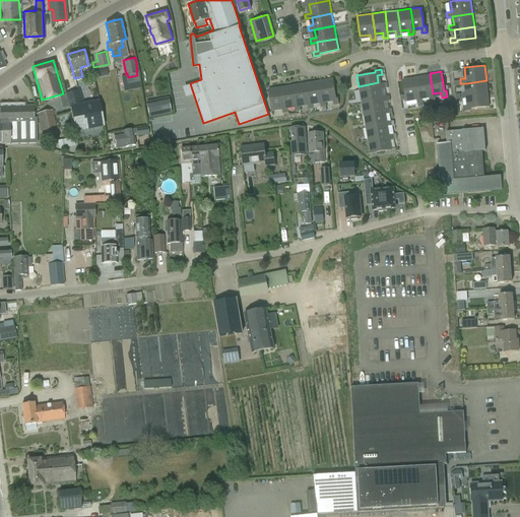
[(430,73),(416,76),(420,95),(429,94),(430,100),(434,99),(433,93),(430,73)]
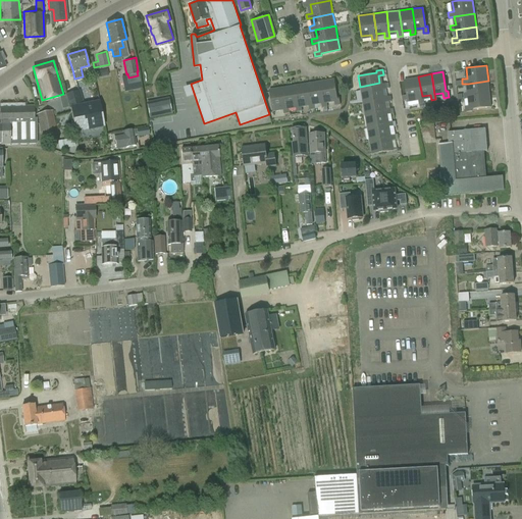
[(326,79),(321,79),(325,99),(326,99),(333,98),(334,103),(338,103),(337,96),(336,97),(332,76),(326,79)]
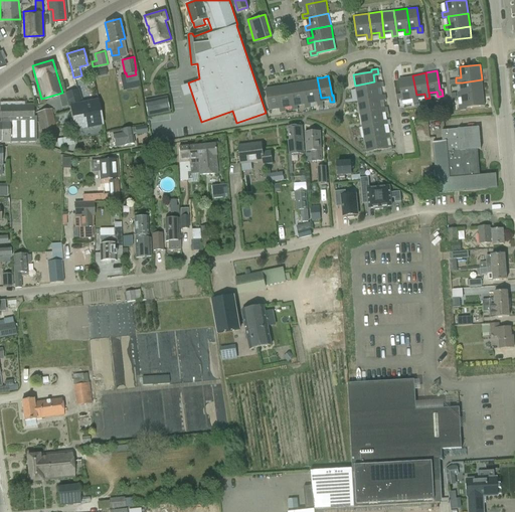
[(401,98),(411,96),(412,101),(417,101),(416,95),(412,75),(398,77),(400,92),(401,97),(401,98)]
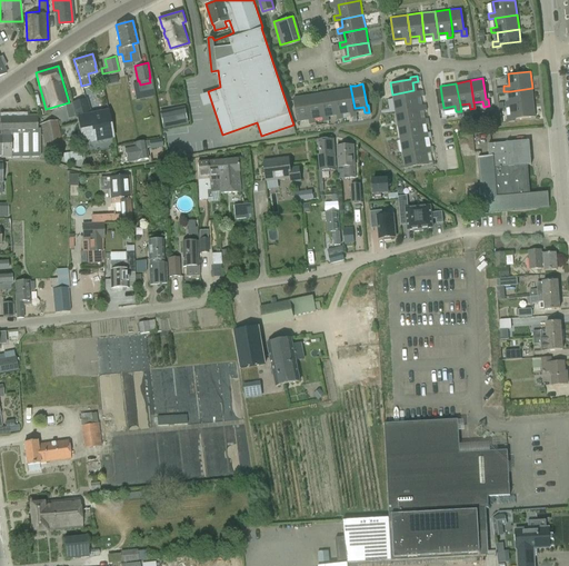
[(350,86),(337,88),(340,110),(349,109),(350,115),(356,115),(356,113),(355,108),(350,86)]
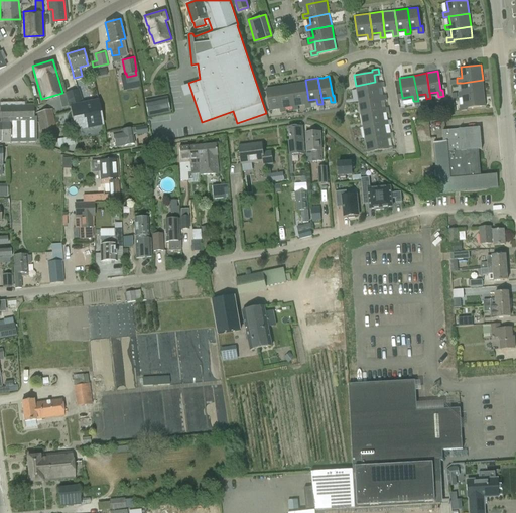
[(308,100),(305,80),(293,82),(296,102),(304,101),(304,106),(309,106),(308,100)]
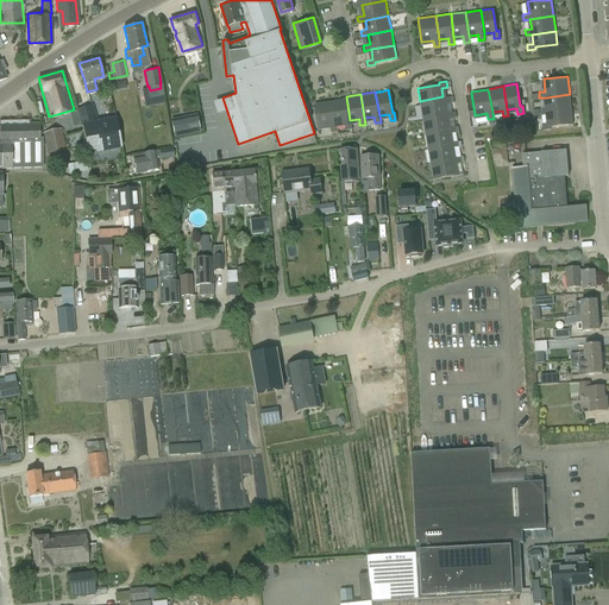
[(541,113),(547,112),(571,109),(570,94),(546,98),(547,106),(540,107),(541,113)]
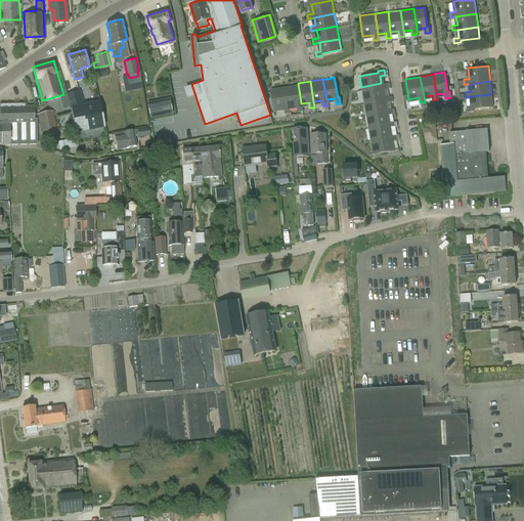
[(361,87),(363,99),(383,96),(382,88),(387,87),(386,82),(381,83),(361,87)]
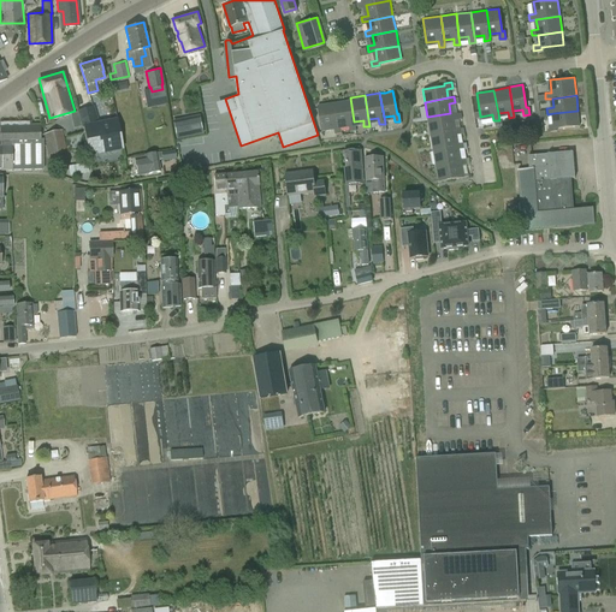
[(350,97),(335,101),(338,124),(348,123),(349,129),(355,129),(354,122),(350,97)]
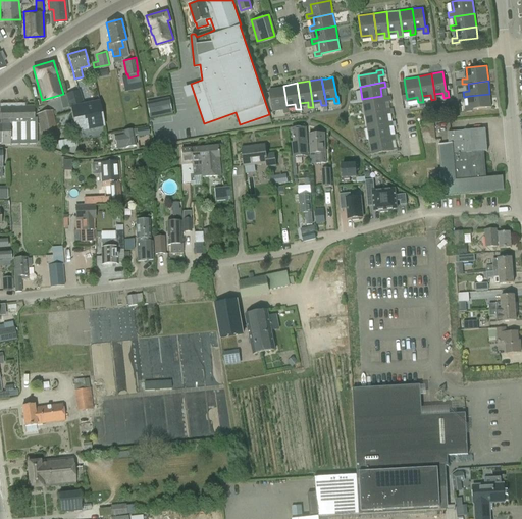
[(272,108),(282,106),(283,112),(288,111),(286,105),(283,86),(268,88),(272,108)]
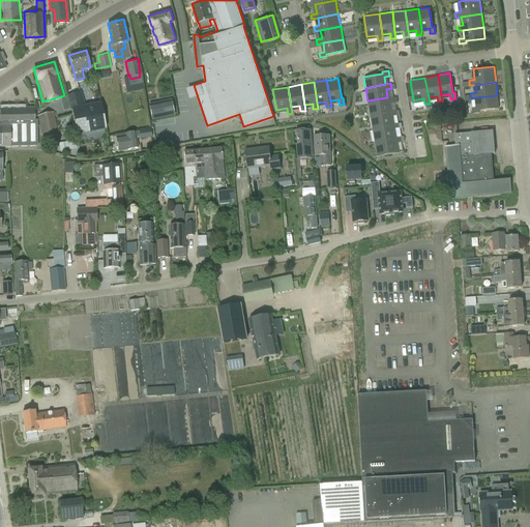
[(81,89),(66,94),(69,104),(70,108),(76,132),(106,125),(101,101),(86,105),(81,89)]
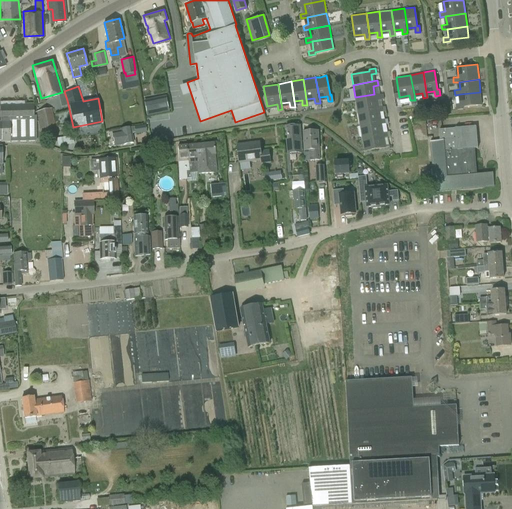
[(480,92),(460,94),(461,102),(456,103),(456,107),(463,107),(462,105),(481,103),(480,92)]
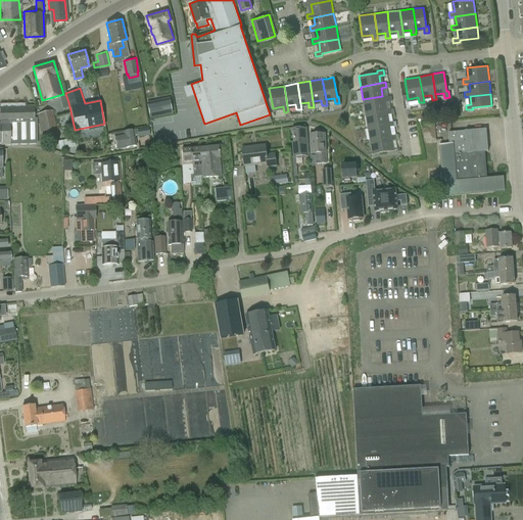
[(388,100),(388,95),(382,96),(363,99),(365,111),(384,108),(383,100),(388,100)]
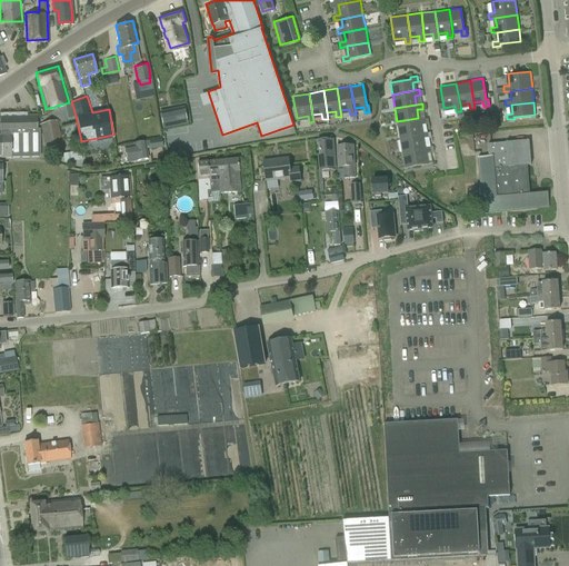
[(183,105),(171,107),(175,123),(187,121),(183,105)]
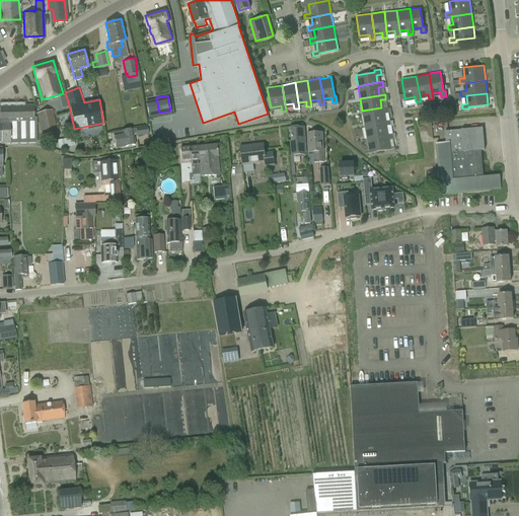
[(0,142),(36,141),(35,117),(33,117),(32,103),(0,103),(0,142)]
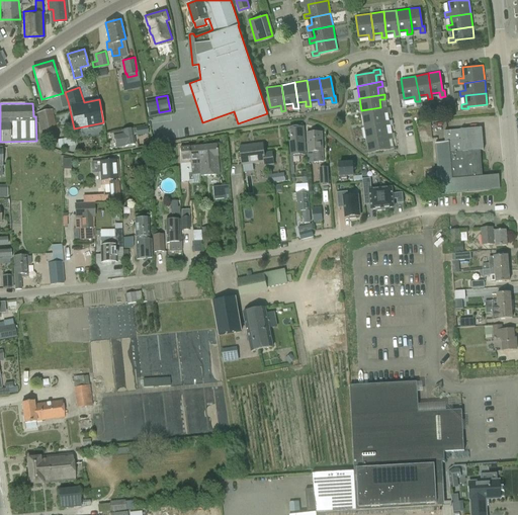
[(386,106),(380,107),(361,110),(363,123),(383,119),(381,112),(387,111),(386,106)]
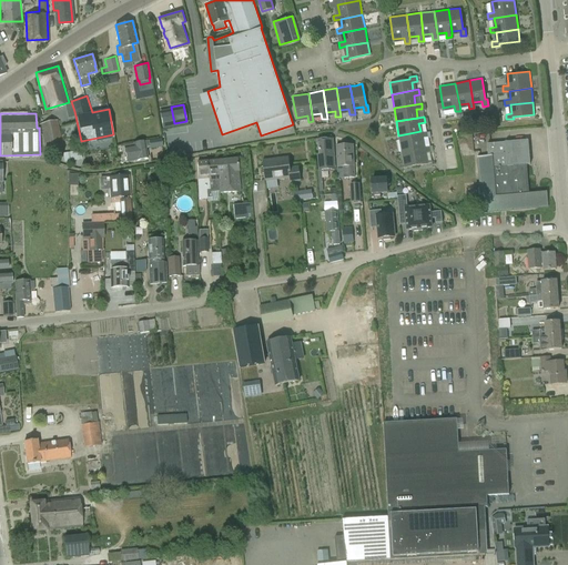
[(63,144),(59,129),(60,129),(57,118),(40,121),(46,148),(63,144)]
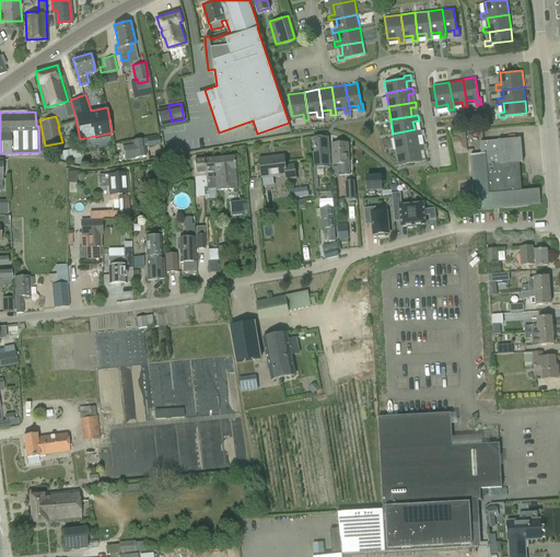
[(393,134),(395,148),(417,143),(415,135),(421,134),(420,129),(415,129),(393,134)]
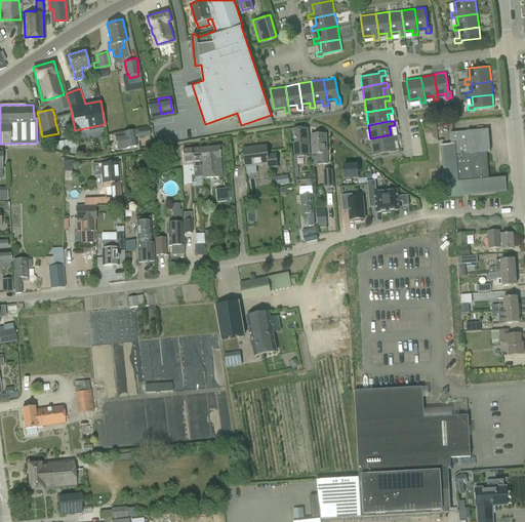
[(151,133),(149,125),(137,128),(138,133),(138,135),(151,133)]
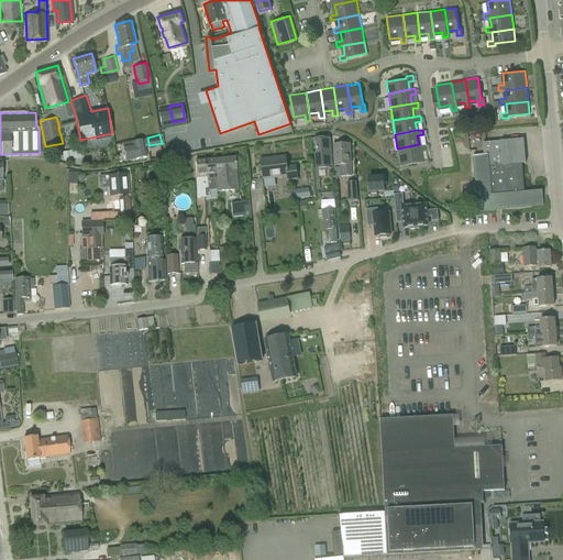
[(317,187),(320,187),(319,166),(324,165),(331,165),(330,152),(329,135),(316,136),(317,153),(316,153),(317,166),(315,166),(317,187)]
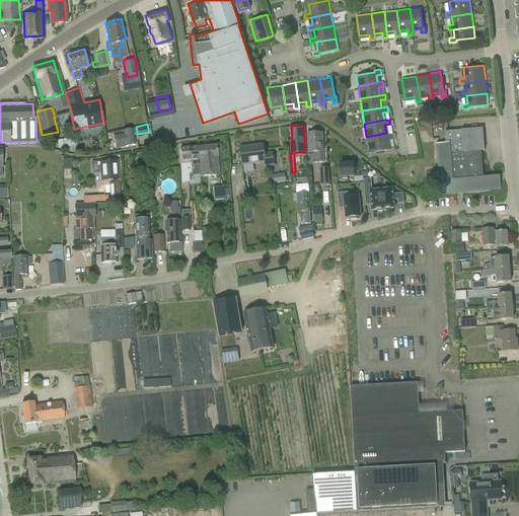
[(483,174),(480,148),(484,148),(482,126),(445,129),(446,140),(436,141),(440,193),(501,188),(500,173),(483,174)]
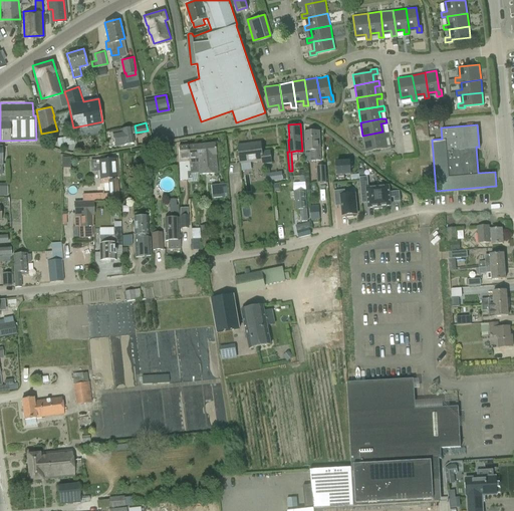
[(121,130),(113,132),(115,145),(123,143),(134,142),(132,132),(136,131),(135,125),(120,128),(121,130)]
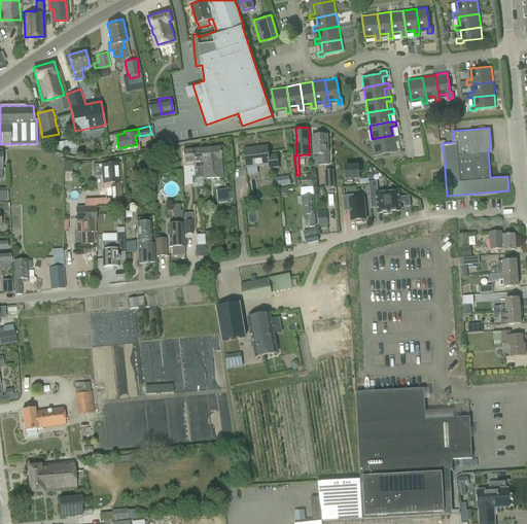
[(326,133),(312,134),(313,152),(318,152),(319,163),(328,163),(326,133)]
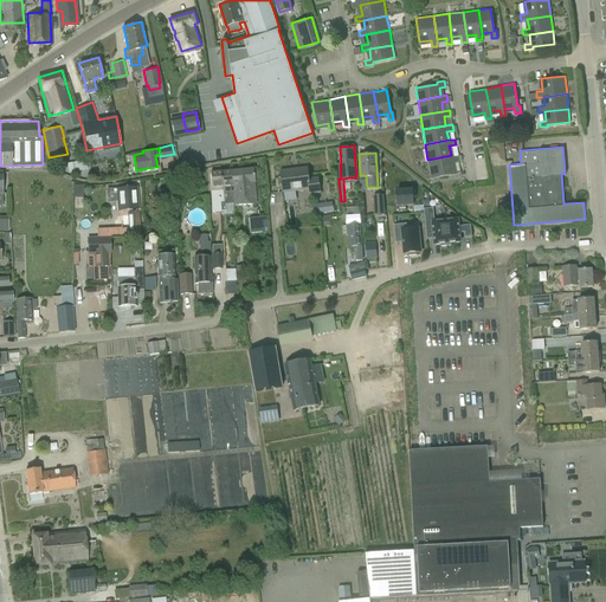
[(451,161),(458,160),(457,155),(451,155),(427,160),(431,177),(453,173),(451,161)]
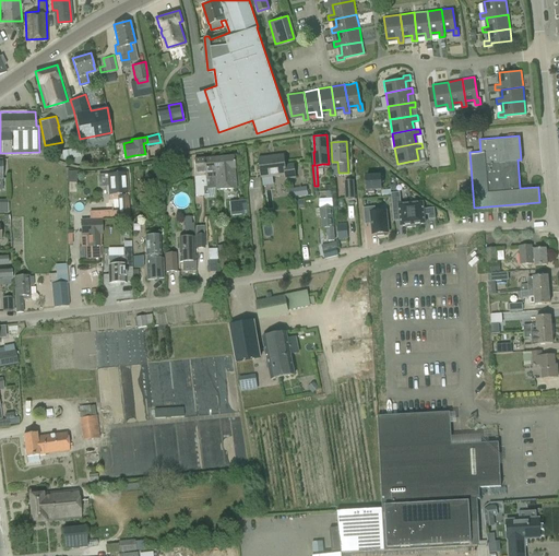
[(261,176),(286,173),(286,177),(296,176),(294,162),(285,163),(284,153),(259,156),(261,176)]
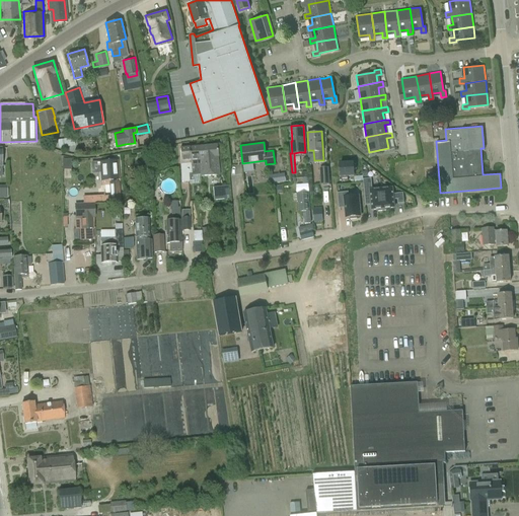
[(216,143),(197,144),(200,172),(200,175),(219,173),(216,143)]
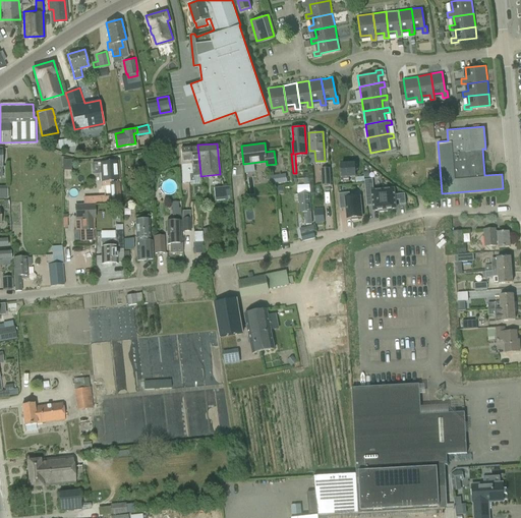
[(191,170),(188,170),(189,179),(193,179),(193,174),(200,173),(197,145),(189,146),(191,170)]
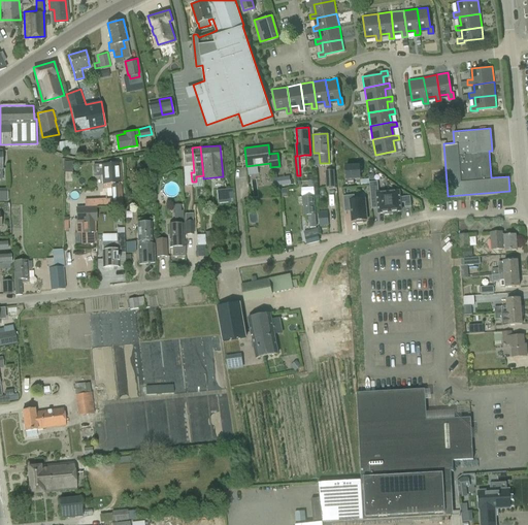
[(192,148),(183,149),(185,183),(192,182),(191,172),(194,172),(192,148)]
